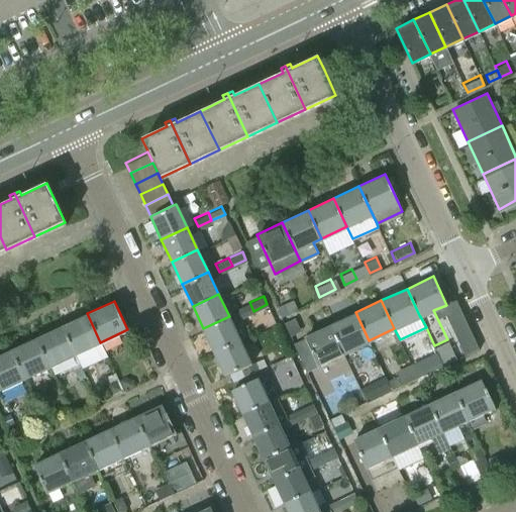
[(253,311),(249,302),(236,309),(240,317),(253,311)]
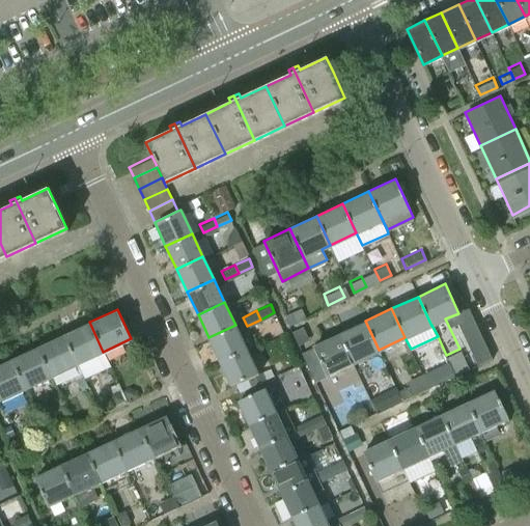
[(339,333),(353,362),(379,350),(365,321),(339,333)]
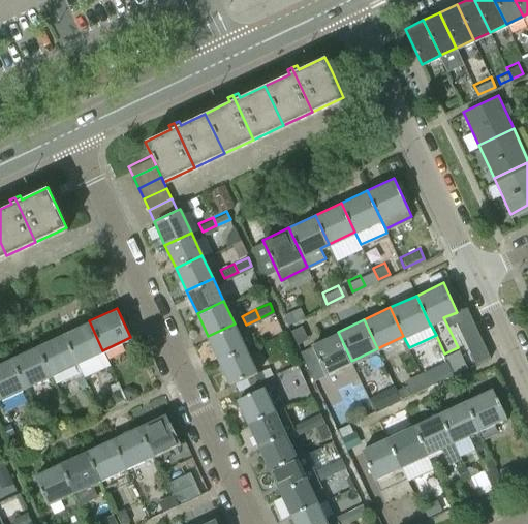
[(63,333),(76,362),(102,350),(89,320),(63,333)]
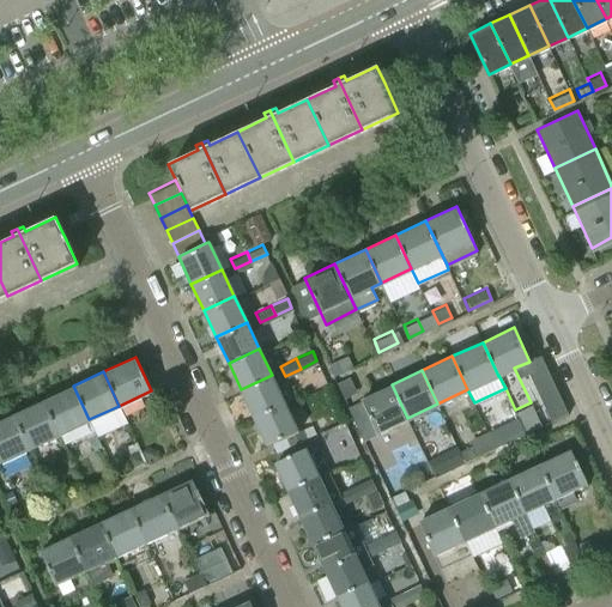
[(284,401),(272,375),(241,389),(253,416),(284,401)]
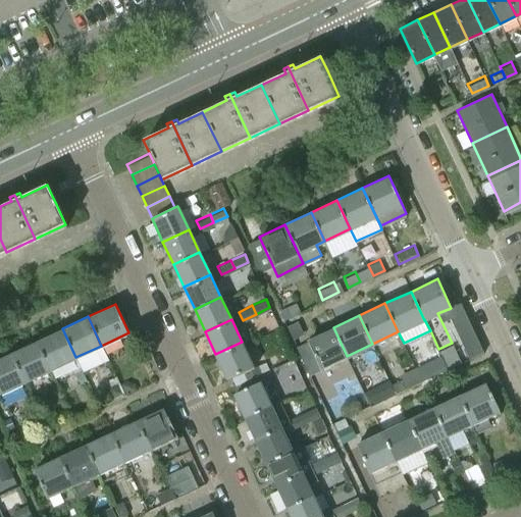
[(307,340),(308,341),(297,346),(309,371),(320,366),(320,368),(347,356),(333,327),(307,340)]
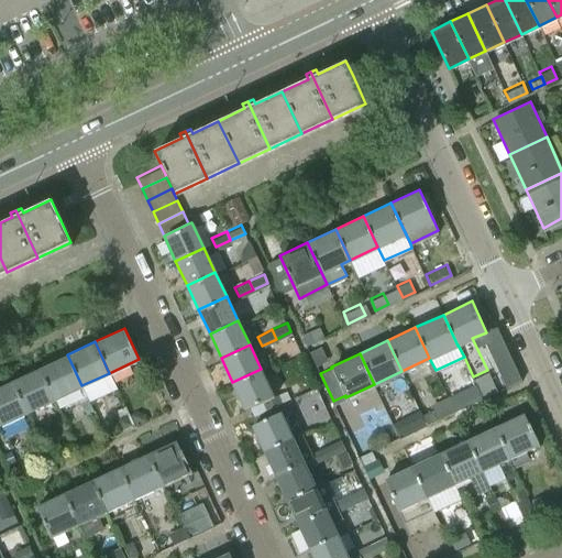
[(40,368),(54,398),(81,385),(67,354),(40,368)]
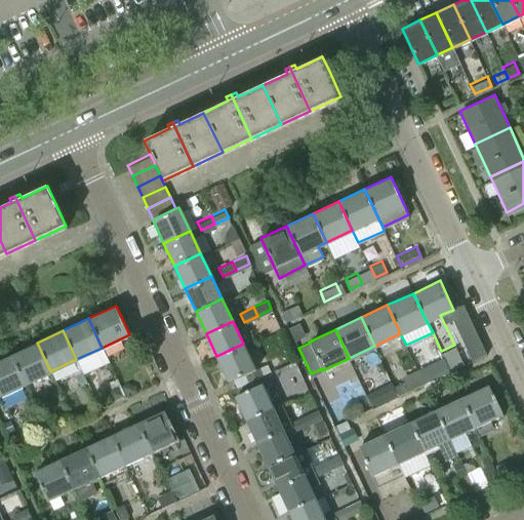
[(10,355),(24,384),(50,371),(37,343),(10,355)]
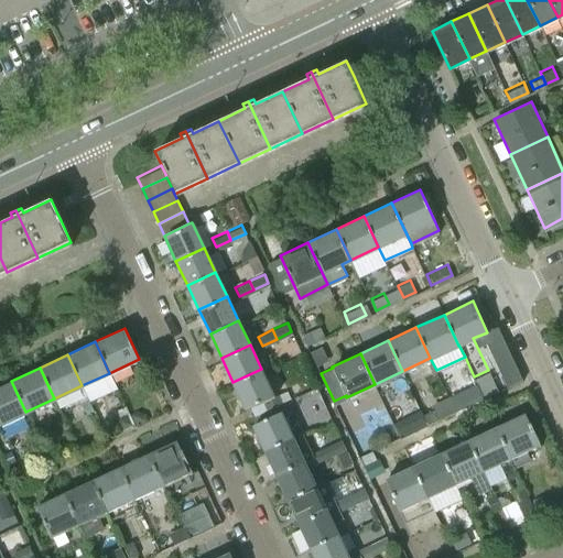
[(267,407),(281,400),(278,393),(273,395),(261,369),(233,382),(245,407),(263,400),(267,407)]
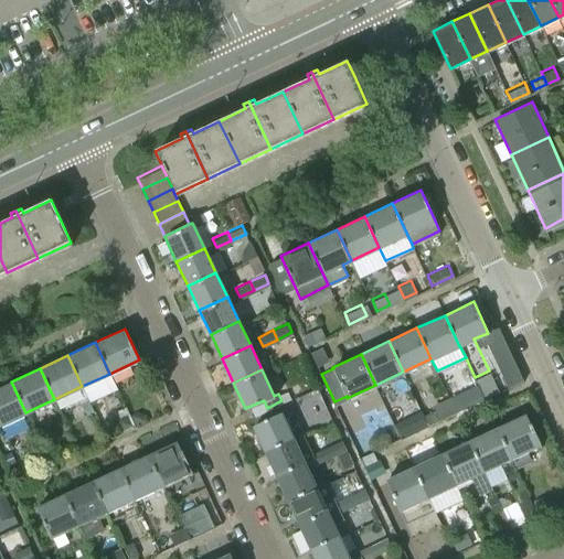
[(475,377),(478,385),(483,397),(499,389),(490,371),(489,371),(475,377)]
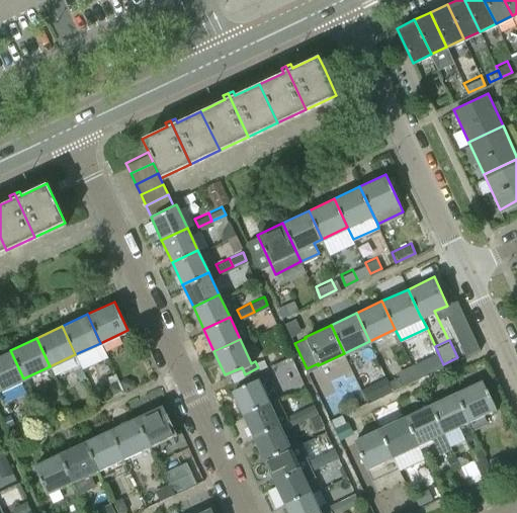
[(0,390),(23,378),(10,350),(0,355),(0,390)]
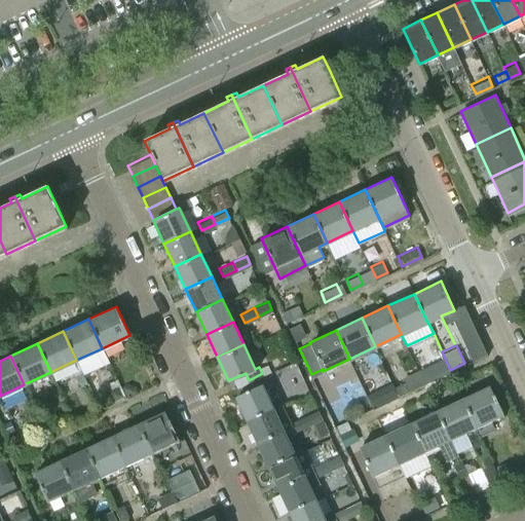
[(419,370),(424,382),(438,375),(433,364),(419,370)]
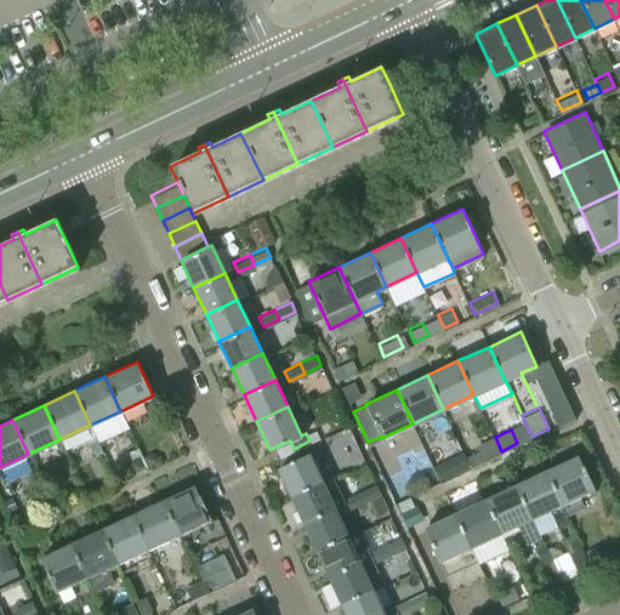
[(102,450),(96,438),(90,440),(96,454),(102,450)]
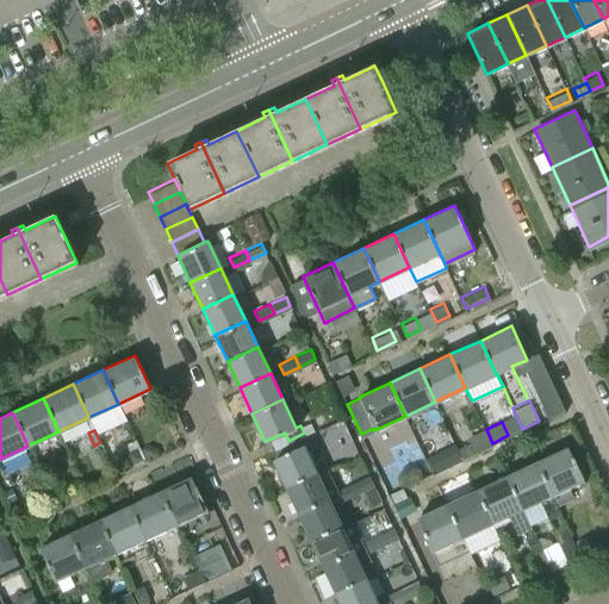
[(309,442),(304,433),(289,441),(292,449),(273,459),(285,486),(316,471),(304,443),(309,442)]
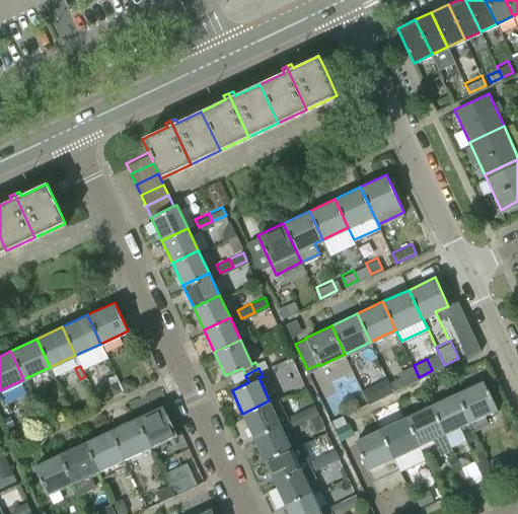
[(398,375),(388,380),(393,389),(402,384),(398,375)]
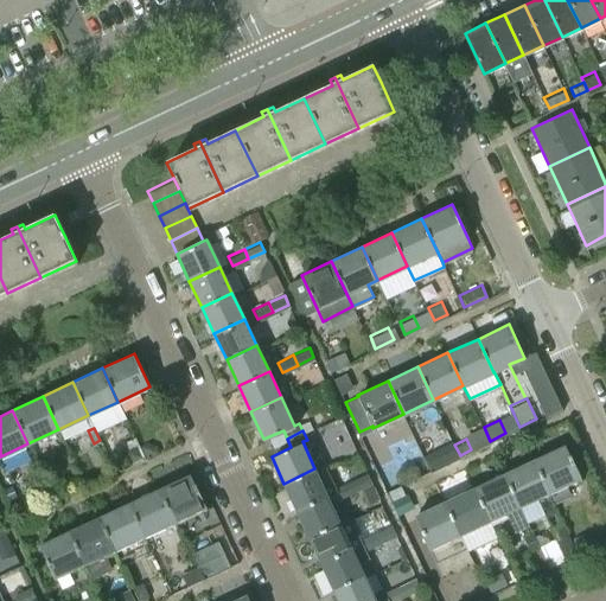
[(155,443),(147,441),(140,445),(146,456),(158,451),(155,443)]
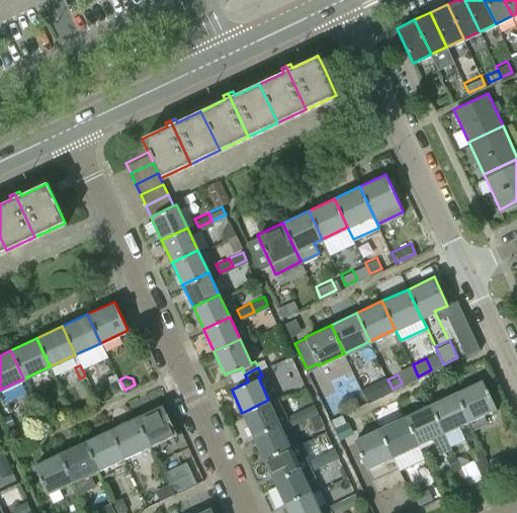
[(108,389),(111,396),(122,391),(116,378),(110,381),(108,389)]
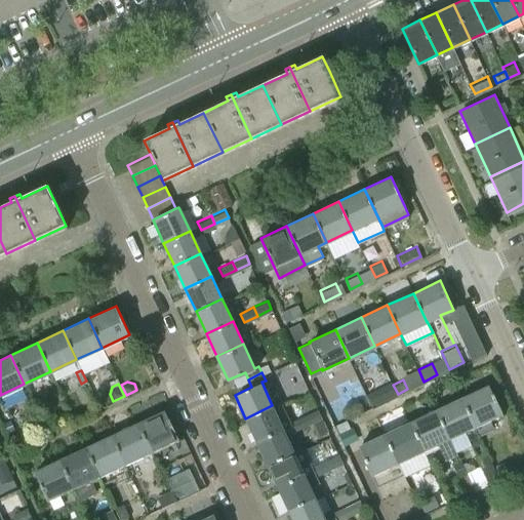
[(461,397),(476,426),(502,413),(488,385),(461,397)]
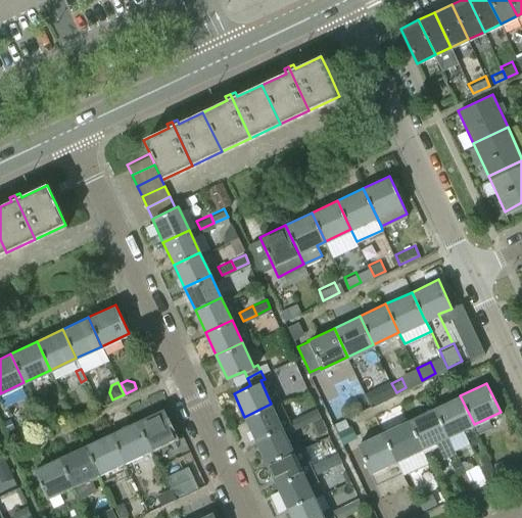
[(377,384),(364,390),(371,405),(383,398),(377,384)]
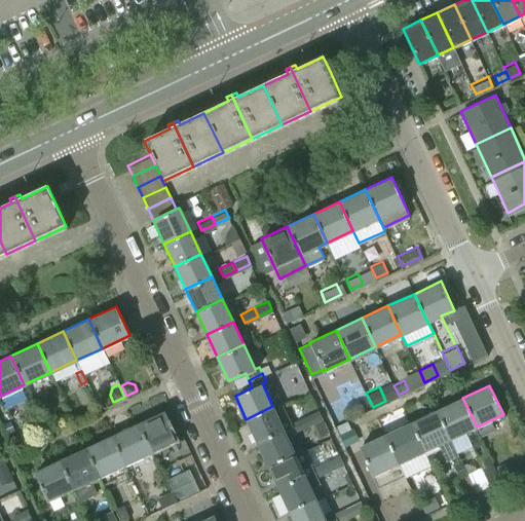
[(437,410),(450,439),(477,426),(462,398),(437,410)]
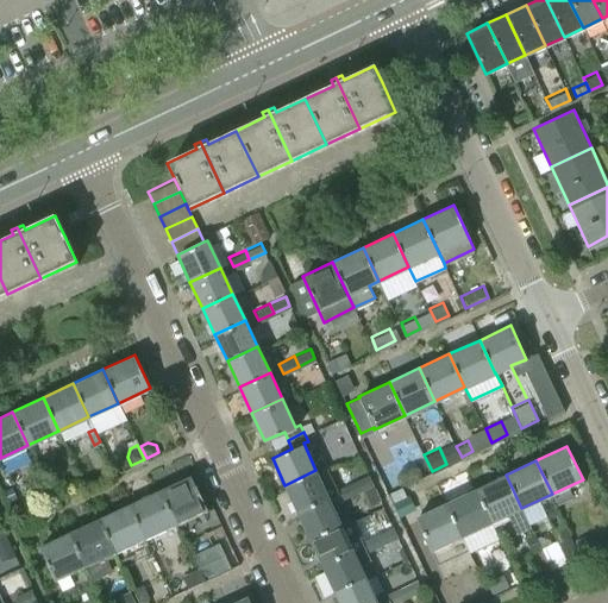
[(326,465),(315,470),(284,485),(298,512),(328,497),(338,492),(340,497),(357,490),(352,481),(337,488),(326,465)]
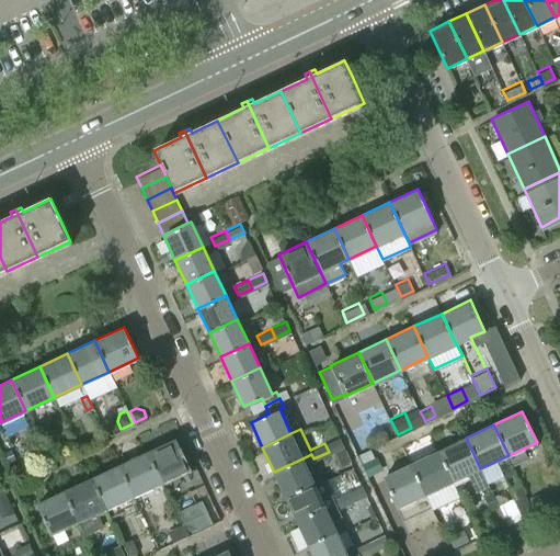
[(339,437),(324,443),(329,452),(343,445),(339,437)]
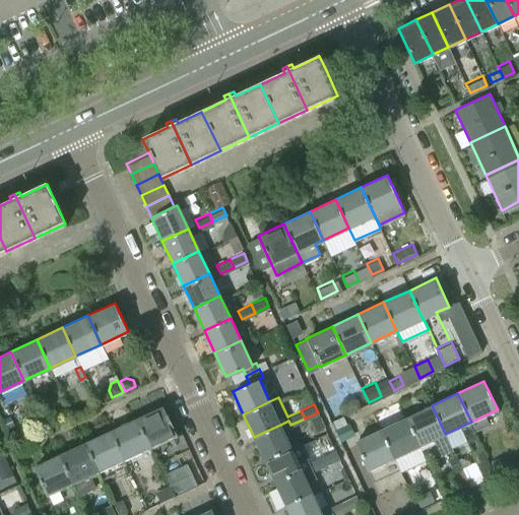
[(163,405),(136,417),(150,446),(177,434),(163,405)]
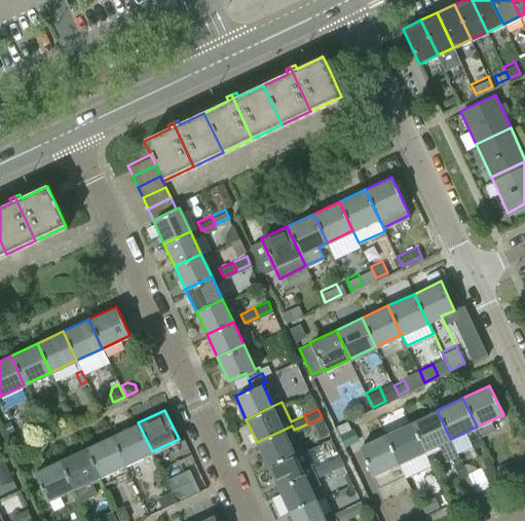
[(411,422),(424,451),(450,439),(437,410),(411,422)]
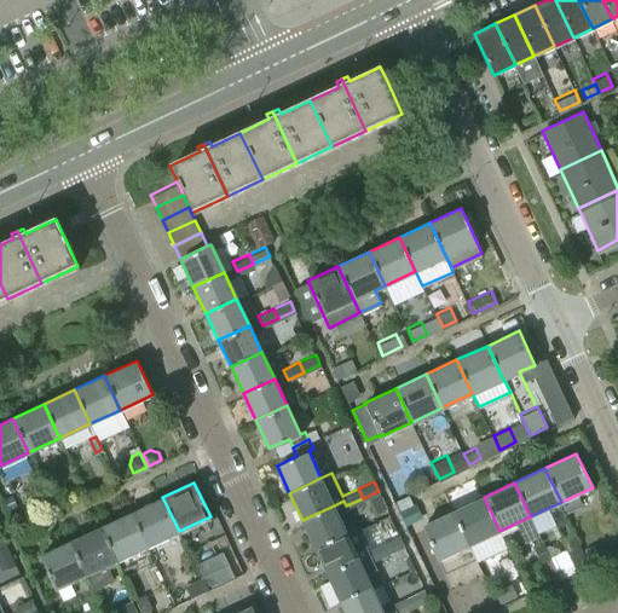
[(50,495),(56,508),(69,501),(67,496),(58,492),(50,495)]
